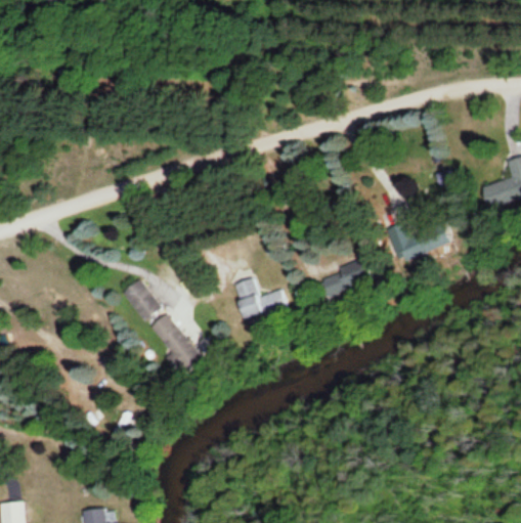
[(520,203),(520,158),(509,158),(509,182),(482,182),(482,203),(520,203)]
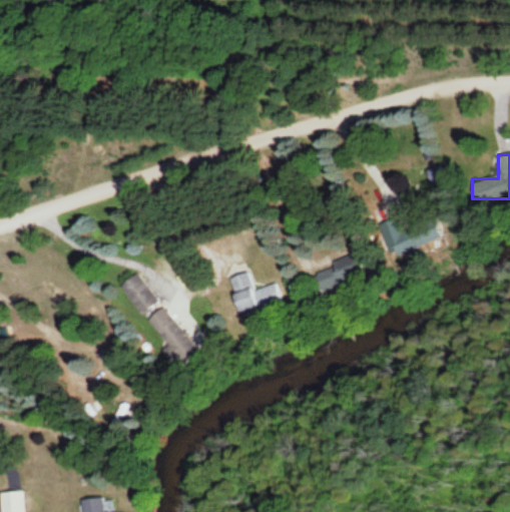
[(401,249),(440,238),(433,215),(399,224),(381,229),(386,247),(399,243),(401,249)]
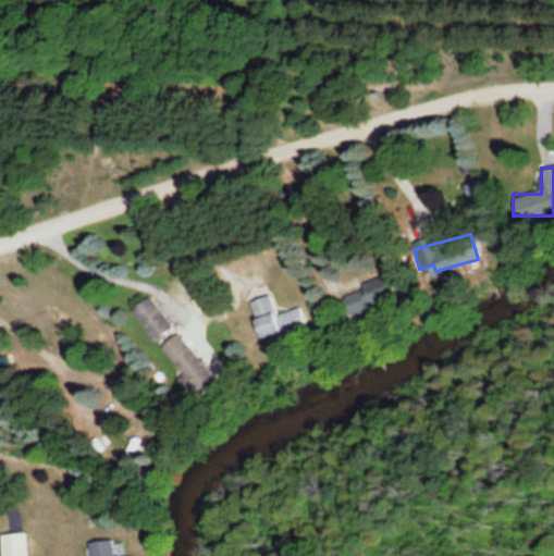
[(343,294),(353,316),(395,297),(385,275),(343,294)]
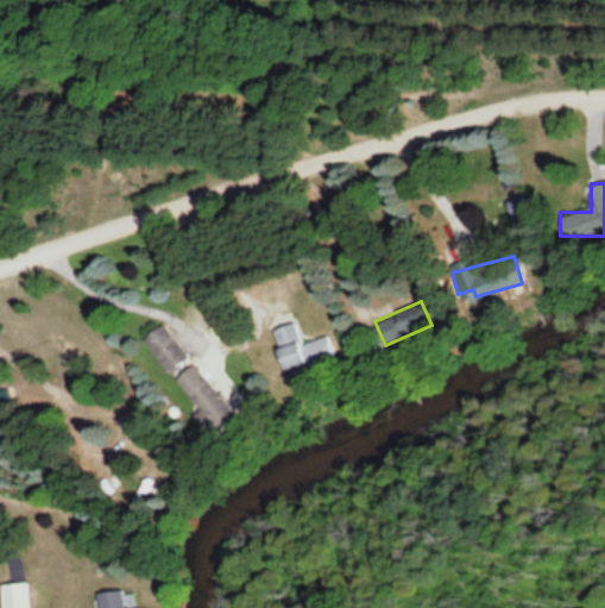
[(282,371),(331,355),(325,337),(300,345),(291,321),(268,330),(282,371)]
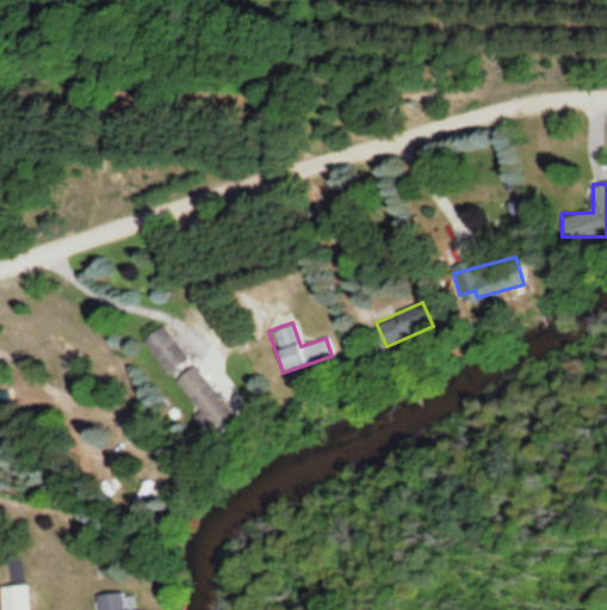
[(186,358),(159,325),(140,340),(167,374),(186,358)]
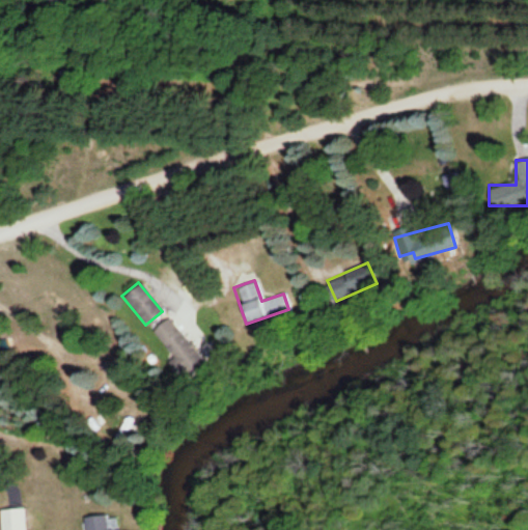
[(149,332),(175,357),(190,342),(164,317),(149,332)]
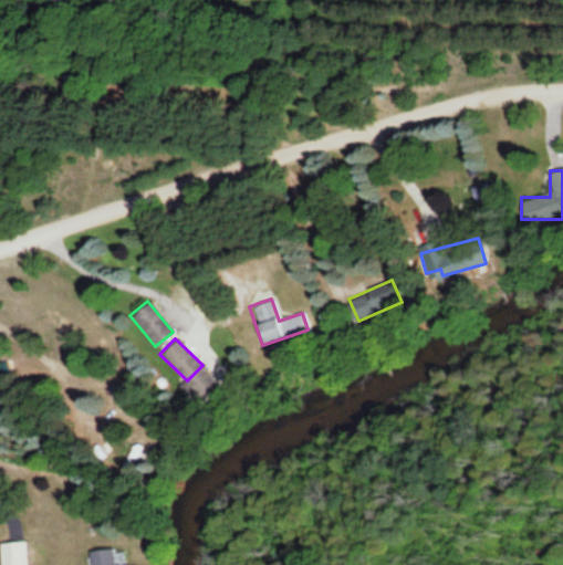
[(24,564),(22,540),(0,543),(0,564),(24,564)]
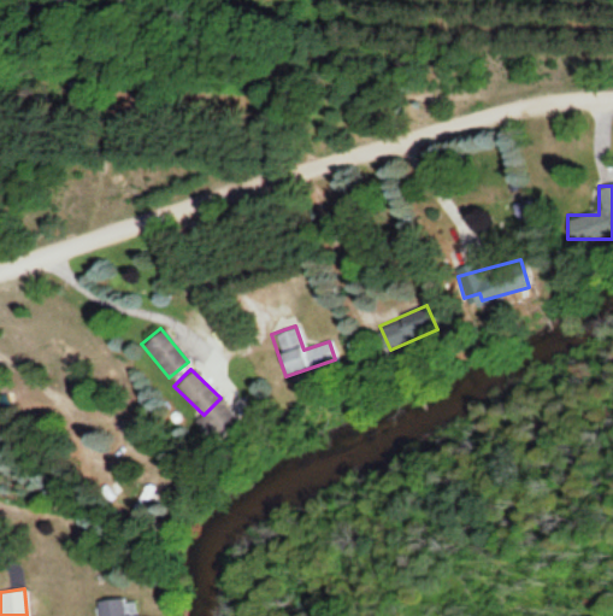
[(123,615),(122,599),(95,600),(95,615),(123,615)]
